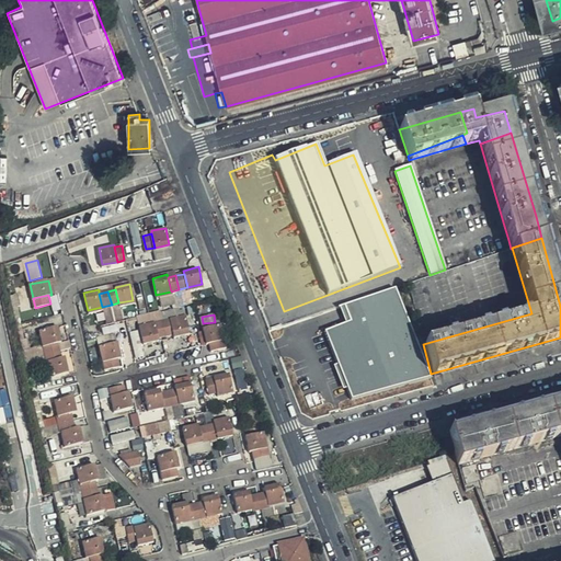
[(184,318),(170,321),(172,334),(173,339),(189,335),(184,318)]
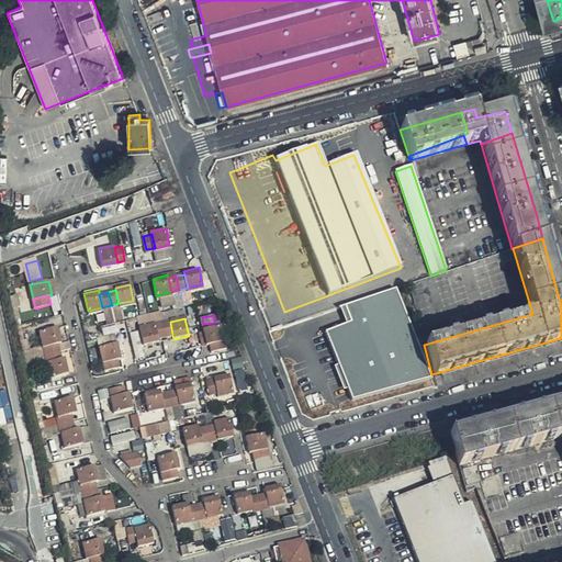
[(170,322),(161,323),(165,337),(172,335),(170,322)]
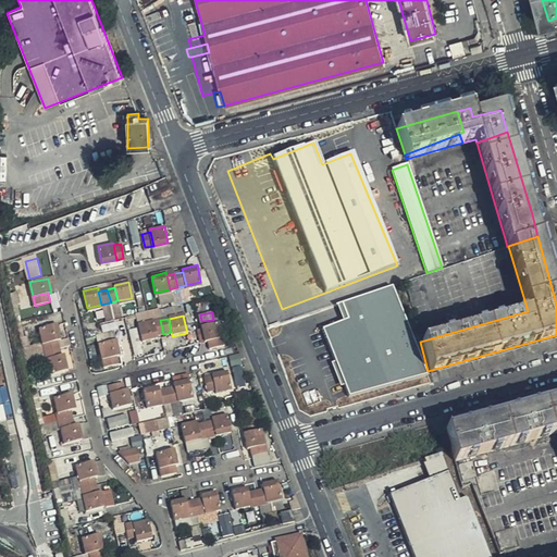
[(160,320),(152,322),(156,336),(163,334),(160,320)]
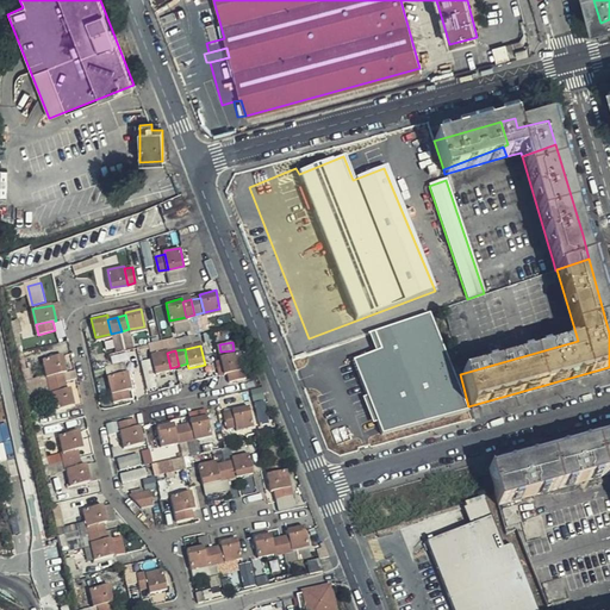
[(170,368),(167,353),(149,356),(154,375),(172,372),(170,368)]
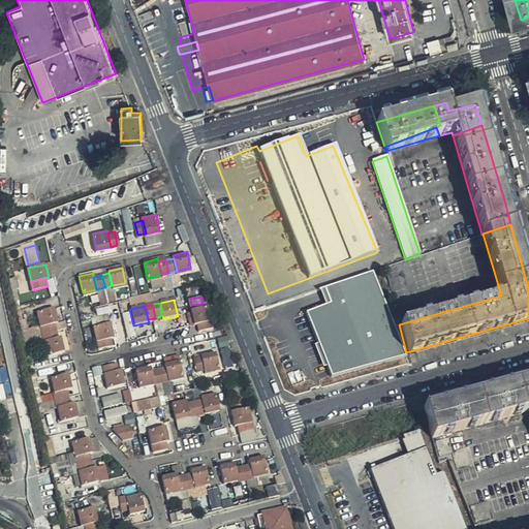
[(193,327),(197,325),(209,322),(206,307),(189,311),(193,327)]
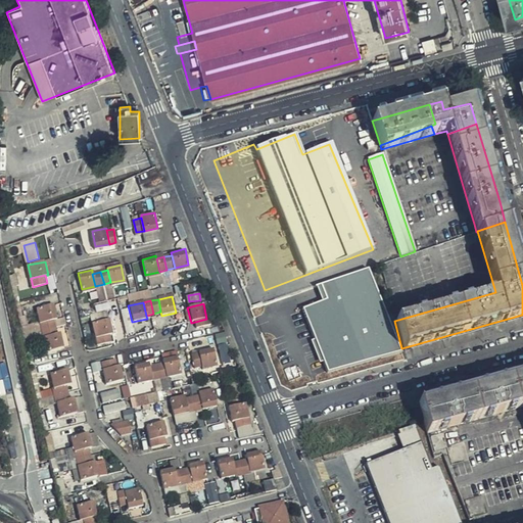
[(36,308),(39,322),(53,319),(57,319),(54,304),(36,308)]
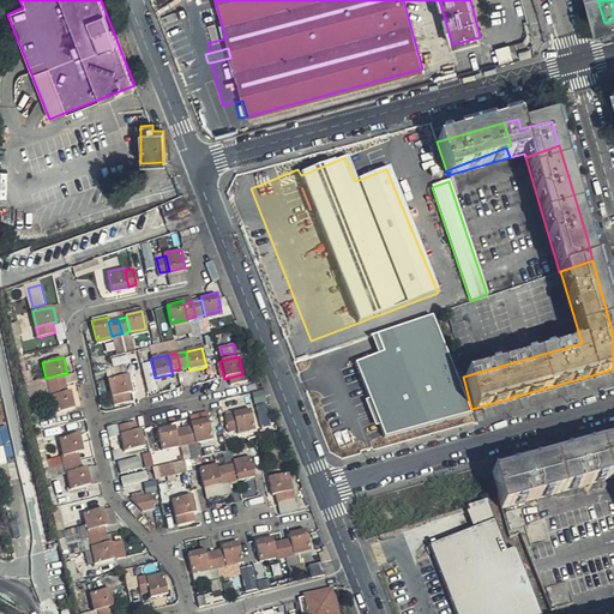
[(62,374),(46,378),(48,387),(65,384),(62,374)]
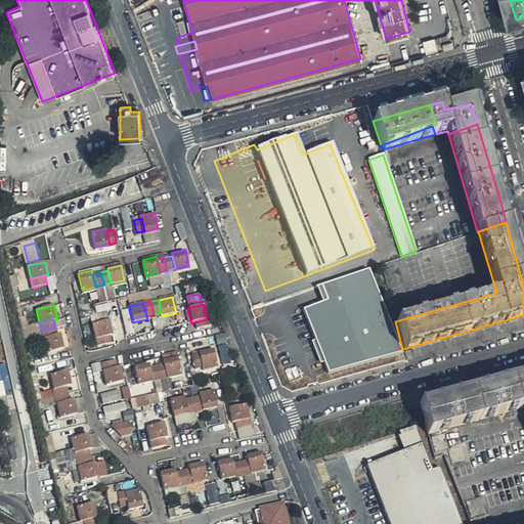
[(207,319),(195,322),(197,330),(208,326),(207,319)]
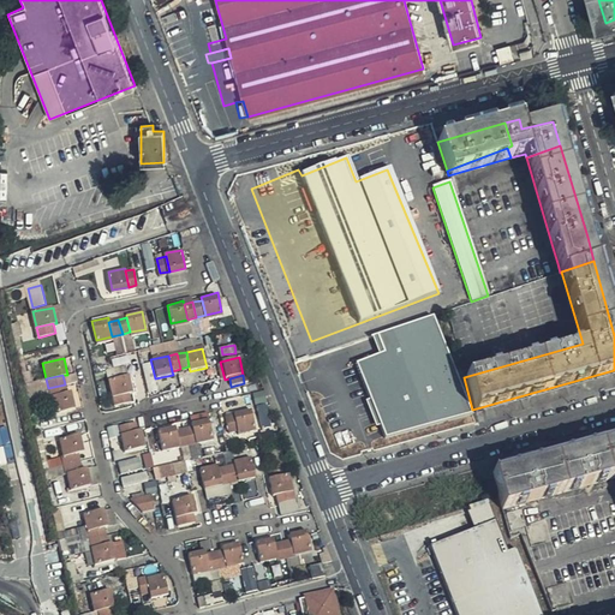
[(108,380),(112,398),(129,394),(132,394),(127,376),(108,380)]
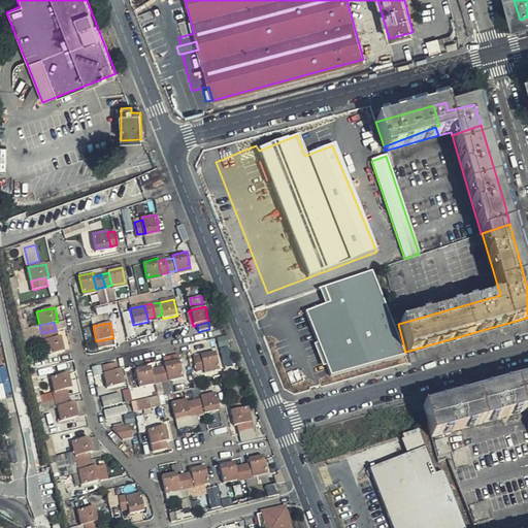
[(56,330),(41,333),(43,341),(58,338),(56,330)]
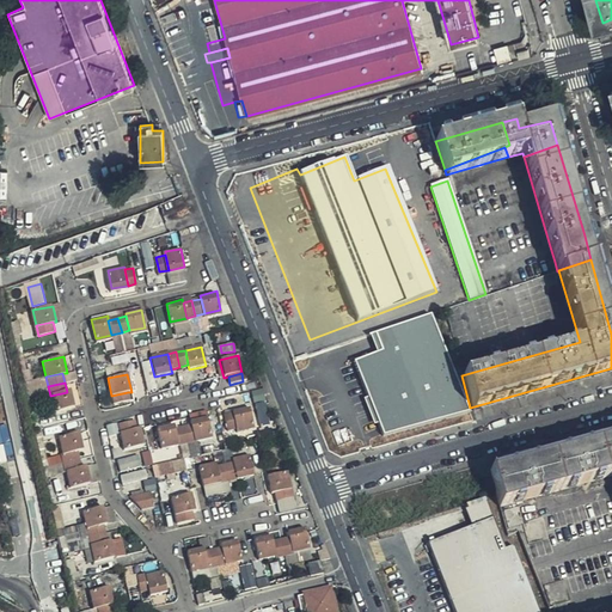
[(67,392),(50,396),(53,410),(73,407),(69,391),(67,392)]
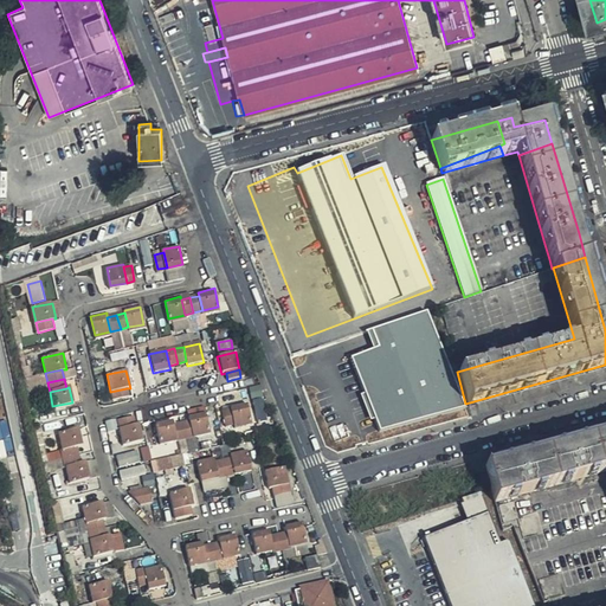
[(111,398),(128,394),(127,388),(110,392),(111,398)]
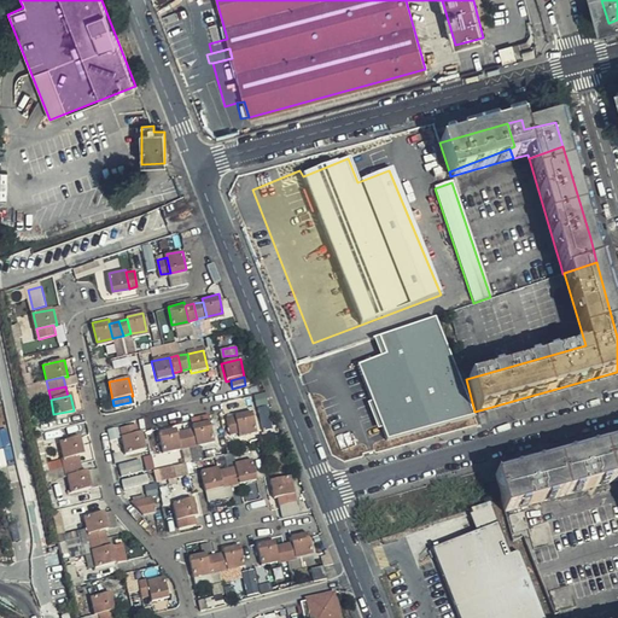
[(263,427),(273,426),(269,412),(261,413),(263,427)]
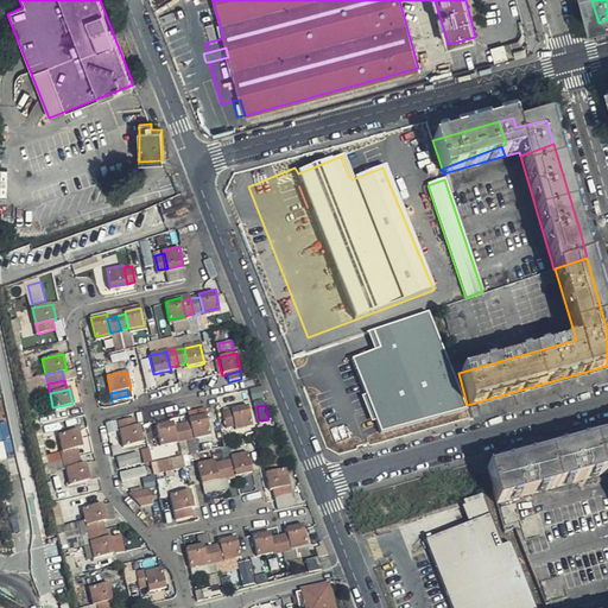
[(247,407),(230,411),(234,426),(234,430),(251,426),(247,407)]
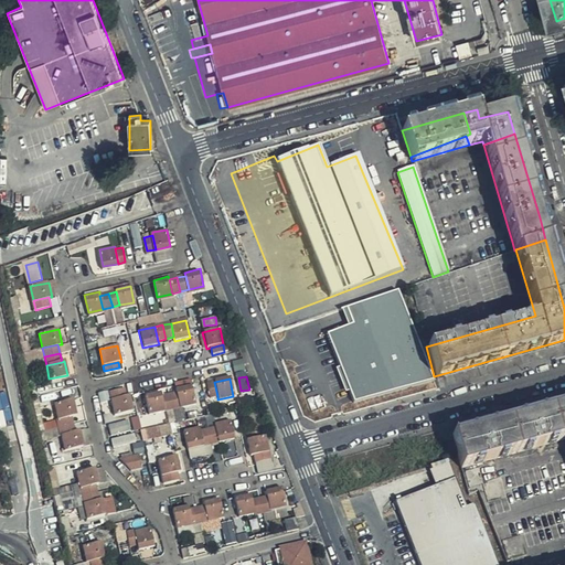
[(217,396),(214,382),(206,384),(210,397),(217,396)]
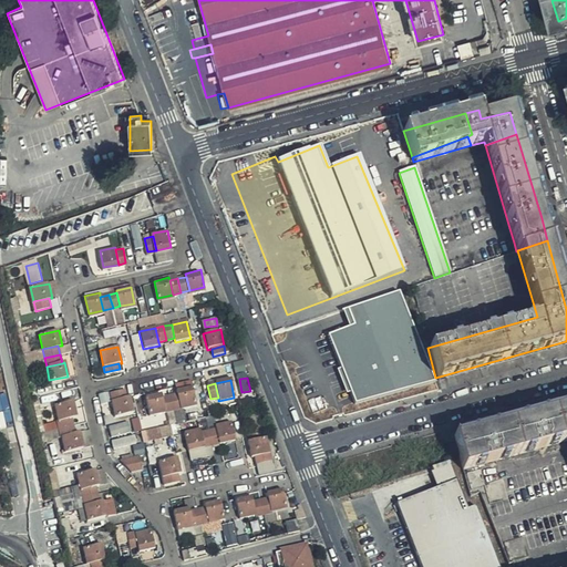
[(177,391),(177,394),(181,409),(196,405),(193,388),(177,391)]
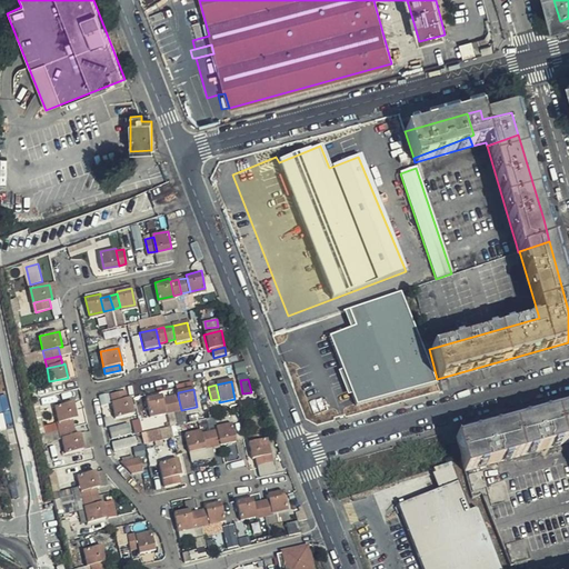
[(111,402),(126,400),(125,392),(110,396),(111,402)]
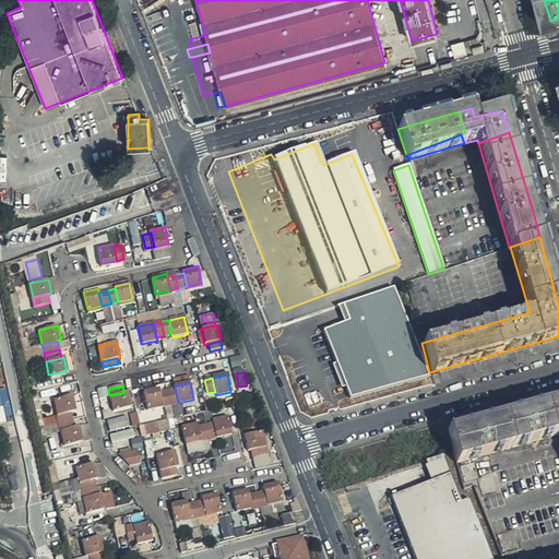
[(163,406),(159,392),(158,389),(143,393),(146,409),(163,406)]
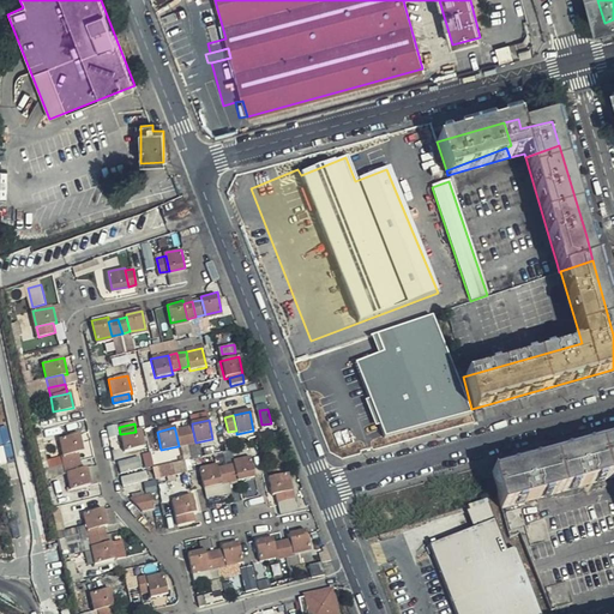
[(192,427),(184,428),(187,445),(196,443),(192,427)]
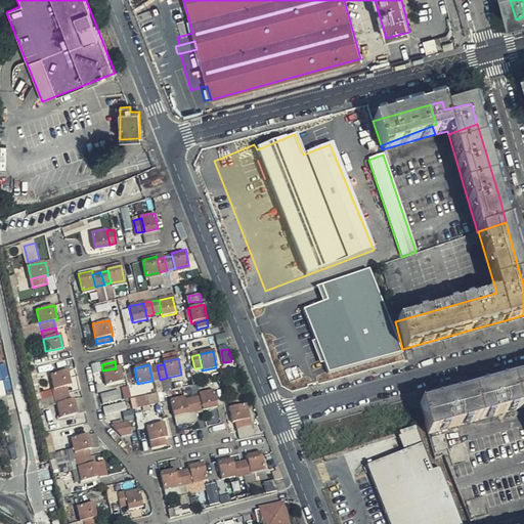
[(157,365),(149,367),(153,381),(160,380),(157,365)]
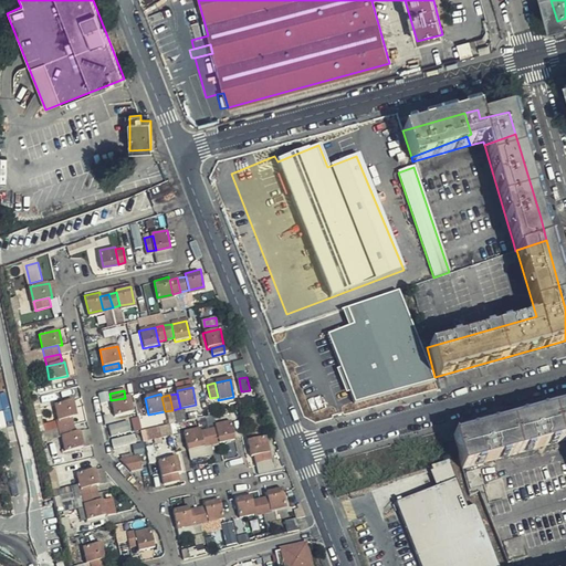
[(132,412),(128,397),(125,398),(111,400),(114,416),(132,412)]
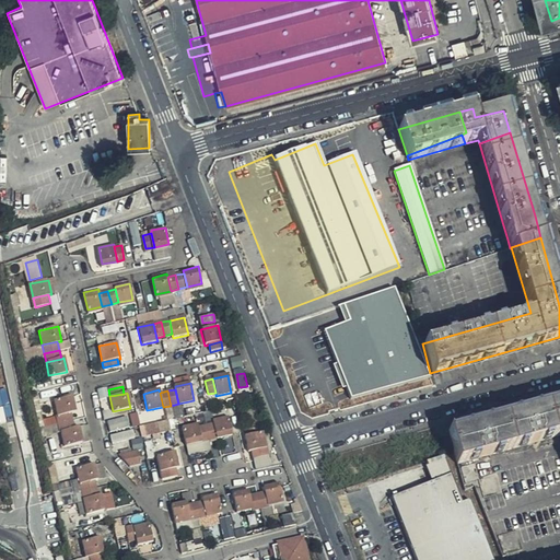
[(54,398),(57,413),(67,411),(74,410),(71,395),(54,398)]
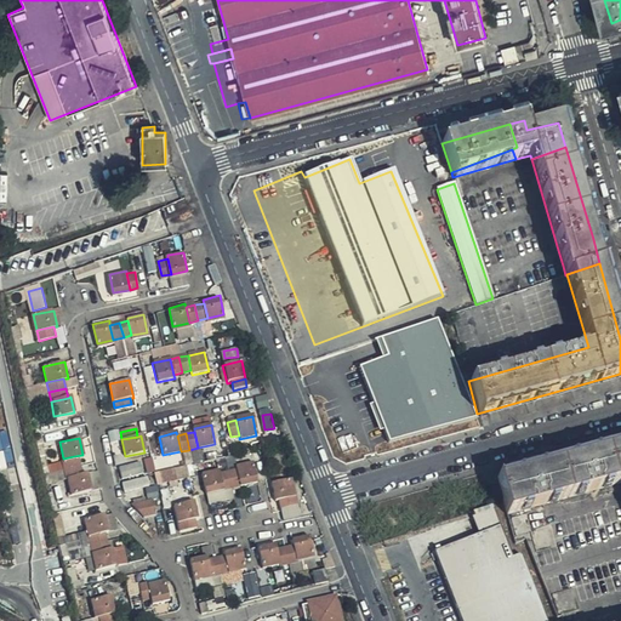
[(620,620),(620,450),(499,484),(507,517),(620,484),(620,620)]
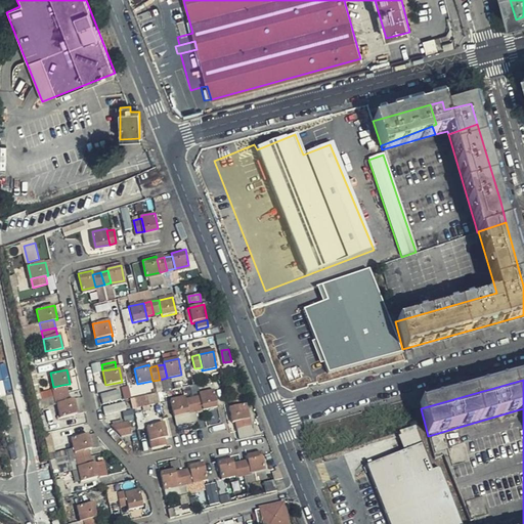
[(62,385),(53,387),(49,388),(50,395),(64,392),(62,385)]
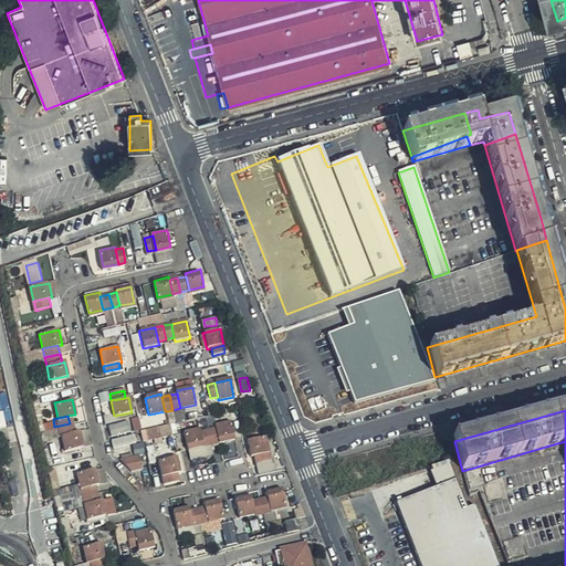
[(111,423),(112,435),(143,430),(142,418),(111,423)]
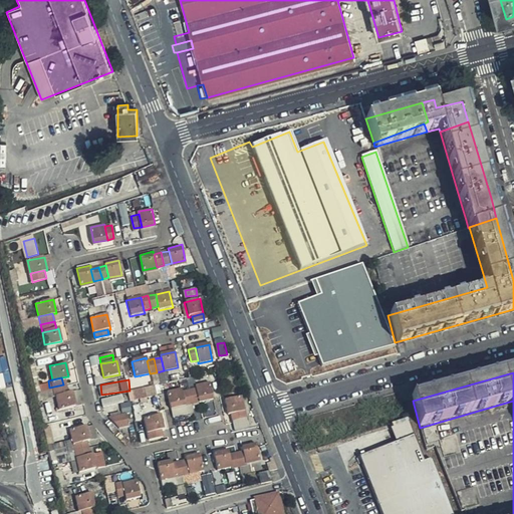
[(63,384),(49,388),(51,396),(54,395),(64,392),(63,384)]
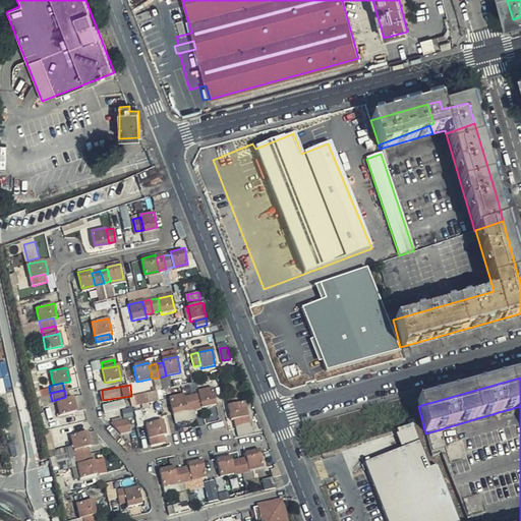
[(160,400),(157,390),(131,397),(133,406),(160,400)]
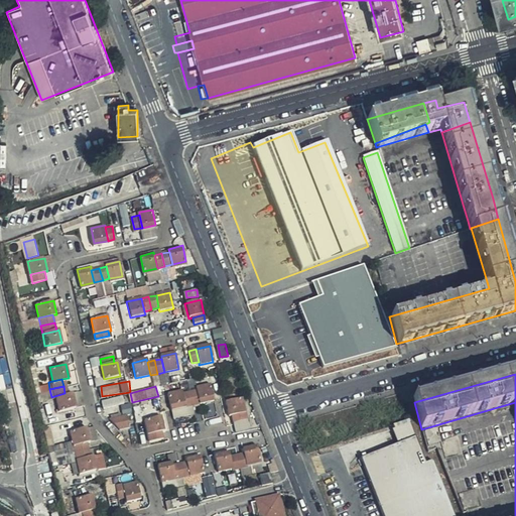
[(195,389),(196,391),(198,405),(213,402),(209,386),(195,389)]
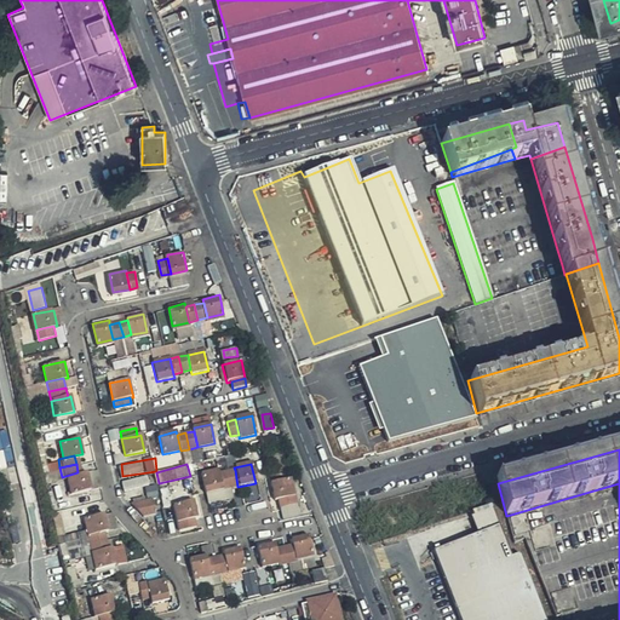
[(220,489),(218,474),(217,470),(201,475),(205,493),(220,489)]
